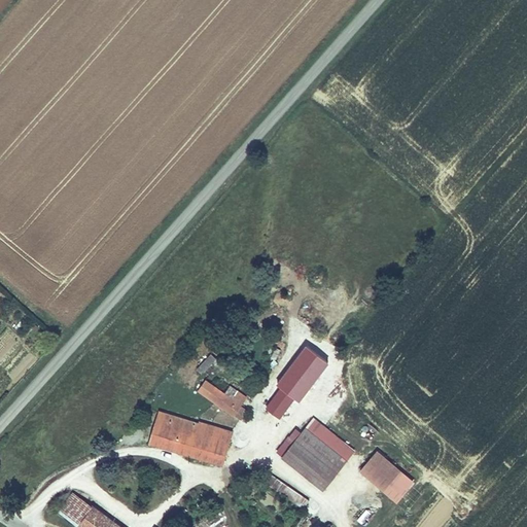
[(280,388),(294,399),(302,398),(328,362),(306,346),(278,383),(280,388)]
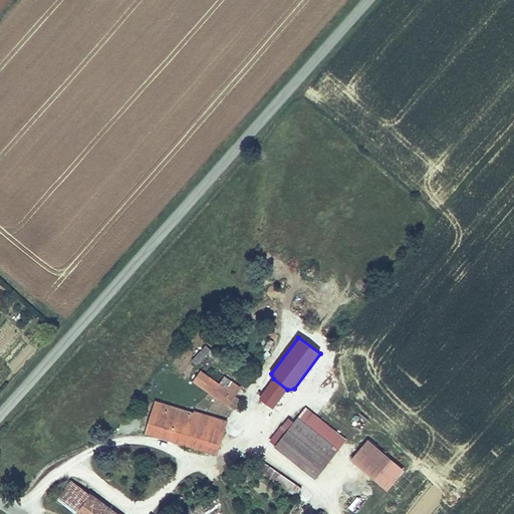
[(209,350),(205,346),(192,361),(195,363),(198,360),(200,361),(209,350)]
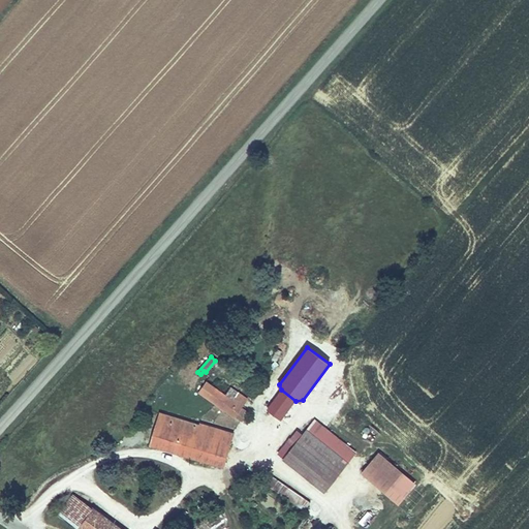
[(242,407),(248,398),(231,386),(226,395),(207,382),(198,394),(211,402),(214,397),(222,402),(219,407),(239,421),(246,409),(242,407)]
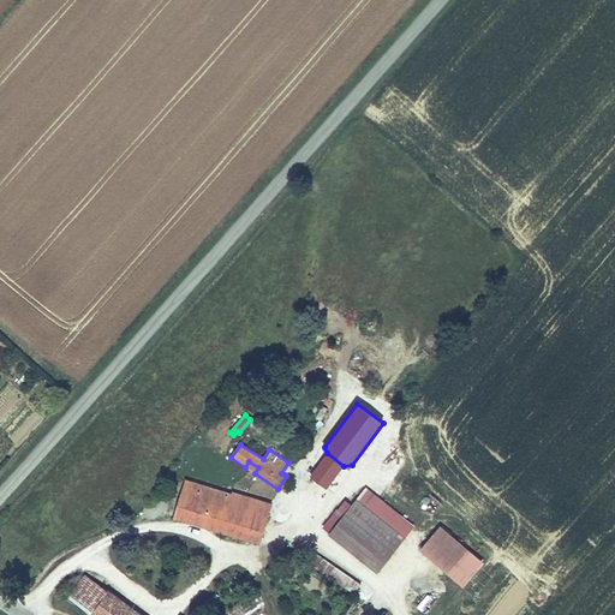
[(327,488),(344,466),(327,453),(310,476),(327,488)]
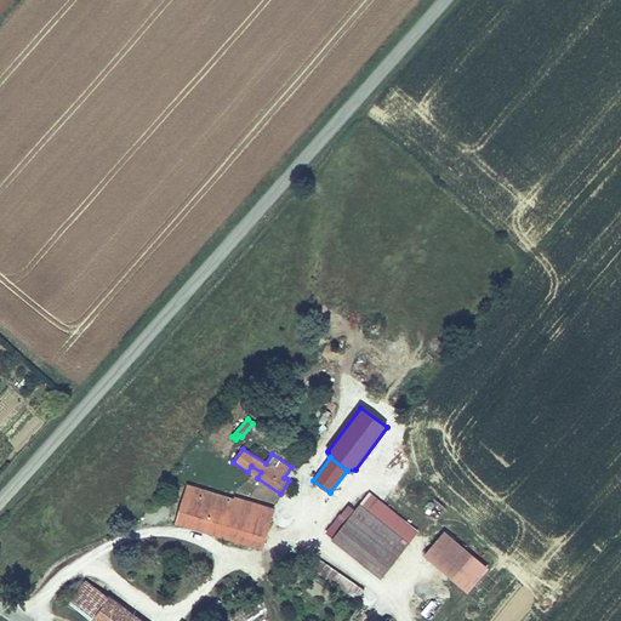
[(257,478),(261,472),(251,466),(248,472),(257,478)]
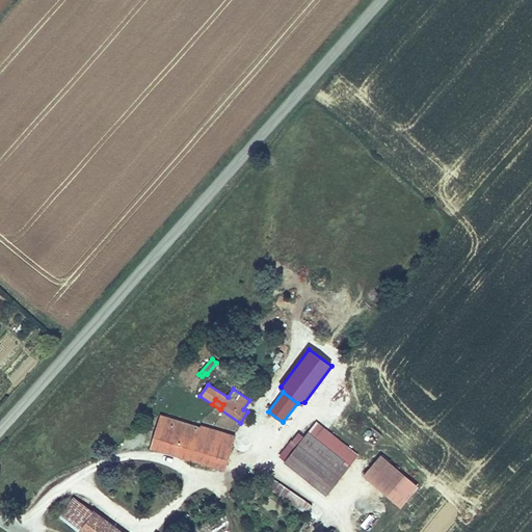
[(223,469),(234,434),(202,425),(202,427),(161,416),(151,447),(223,469)]
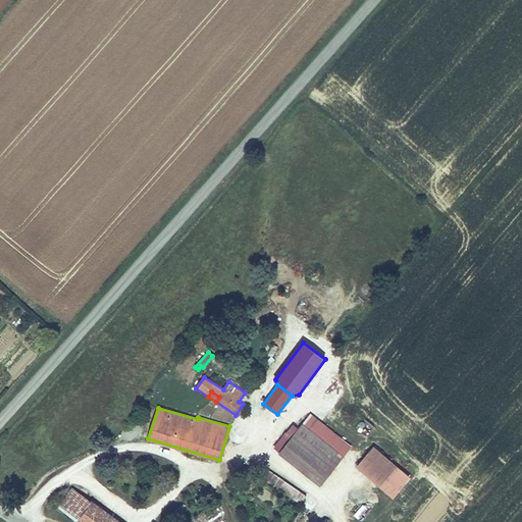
[(311,415),(303,424),(344,457),(352,448),(311,415)]
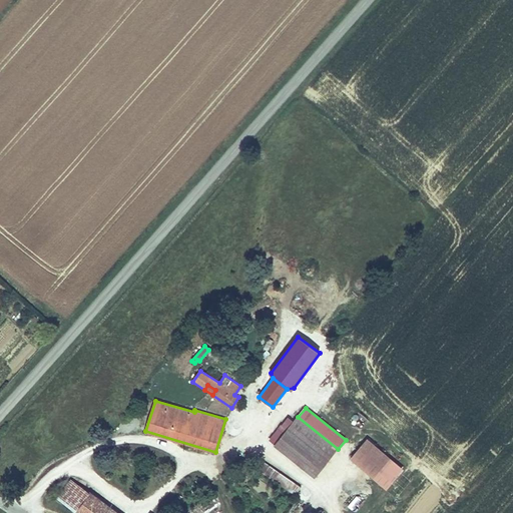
[(269,440),(275,445),(294,421),(288,416),(269,440)]
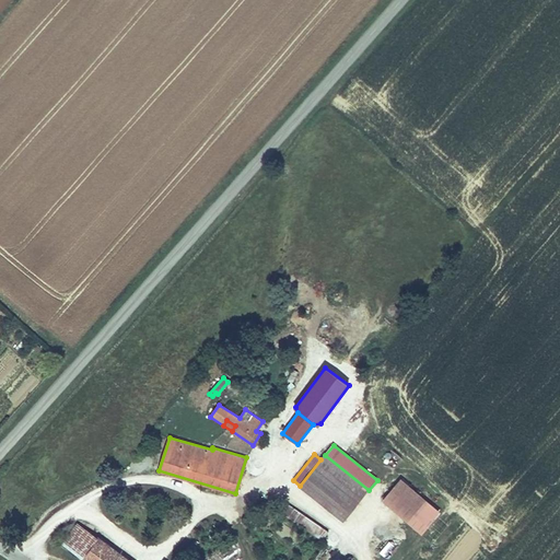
[(343,521),(369,490),(325,455),(321,459),(300,486),(343,521)]
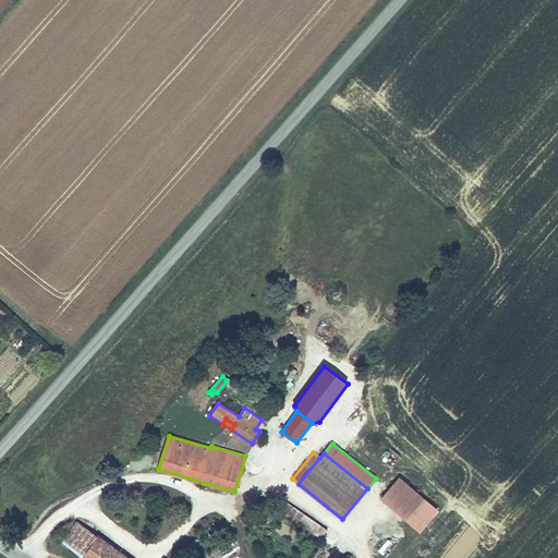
[(421,533),(439,511),(400,477),(380,499),(421,533)]
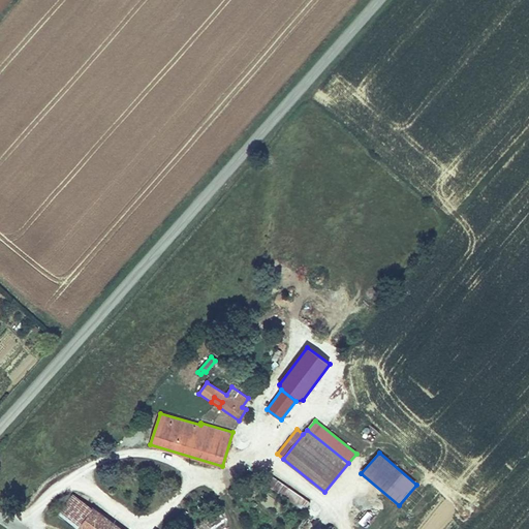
[(303,514),(310,503),(279,481),(272,492),(303,514)]
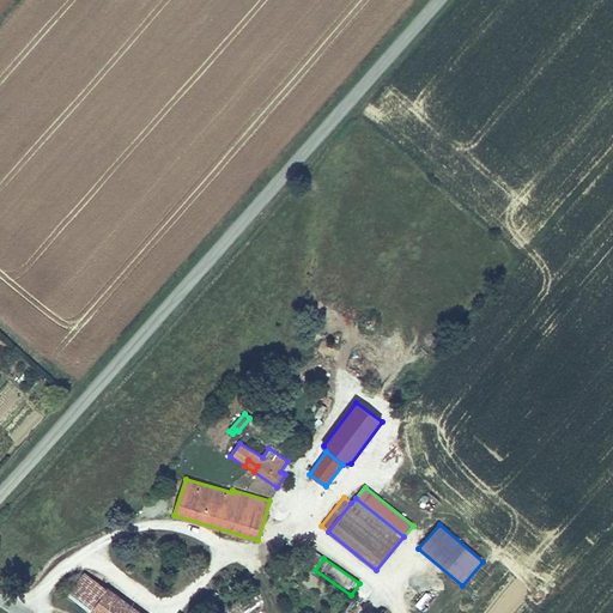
[(141,612),(86,571),(67,596),(89,612),(141,612)]
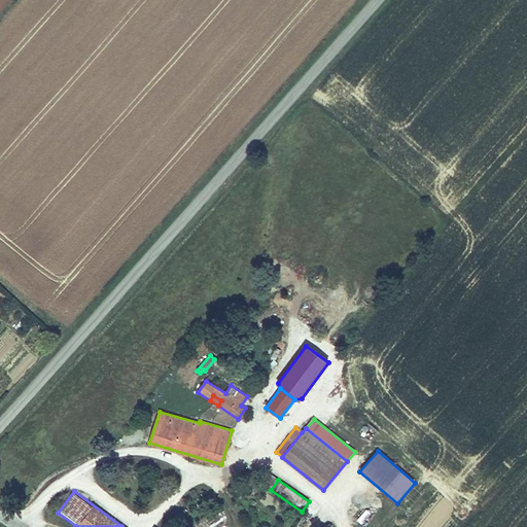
[(353,517),(361,525),(371,514),(362,506),(353,517)]
